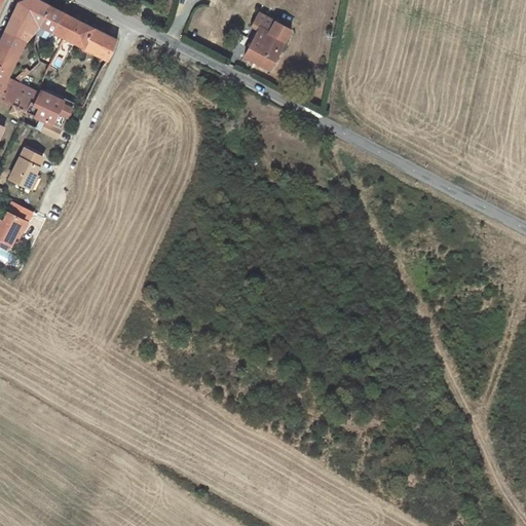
[(40,26),(41,27),(50,6),(36,0),(23,0),(20,1),(0,41),(0,80),(6,83),(8,77),(26,41),(33,34),(40,26)]
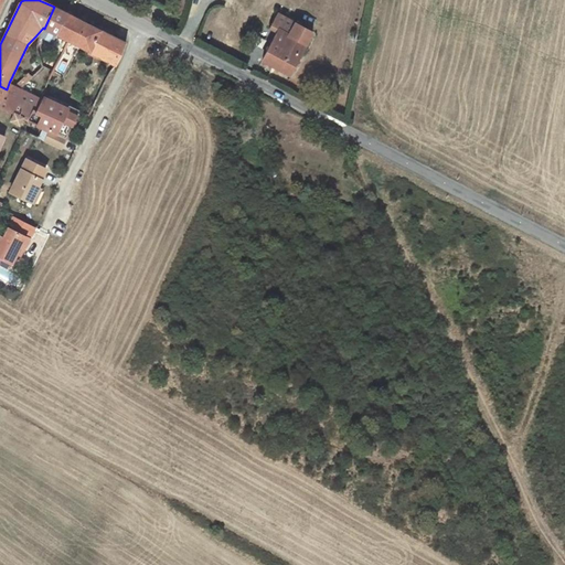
[(179,0),(177,14),(183,19),(188,0),(179,0)]
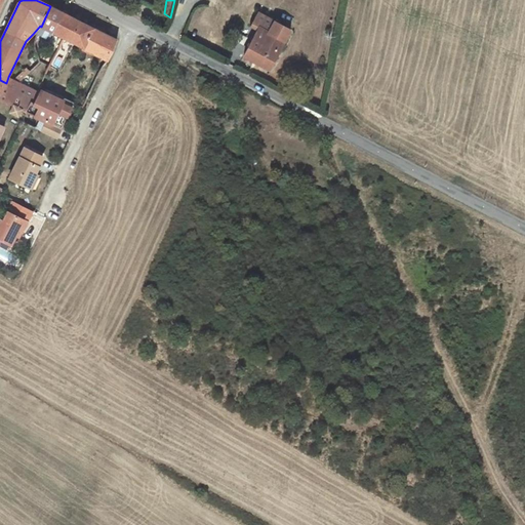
[(41,27),(53,32),(64,13),(50,6),(41,27)]
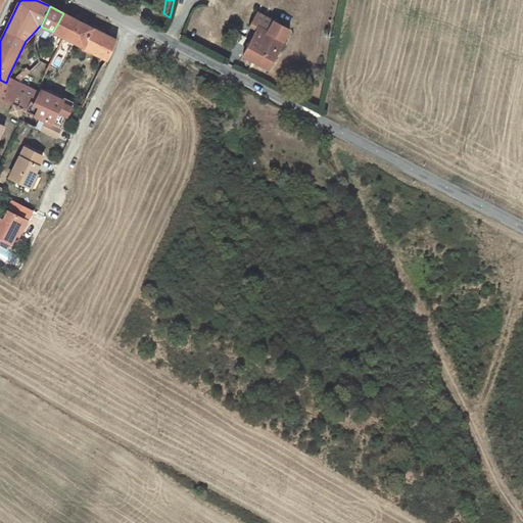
[(269,68),(289,30),(274,21),(266,17),(260,15),(257,13),(250,26),(257,30),(244,55),(269,68)]
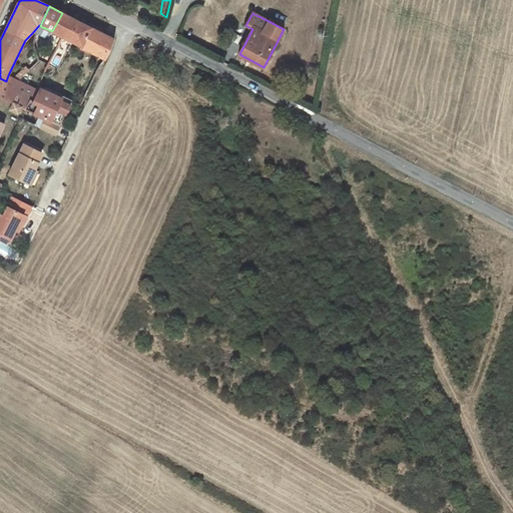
[(62,36),(93,52),(103,33),(68,16),(67,16),(56,34),(62,36)]
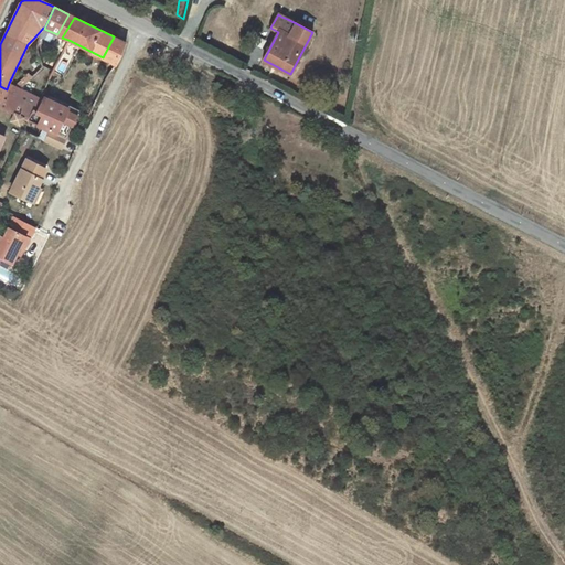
[(35,36),(41,38),(44,29),(43,28),(35,36)]
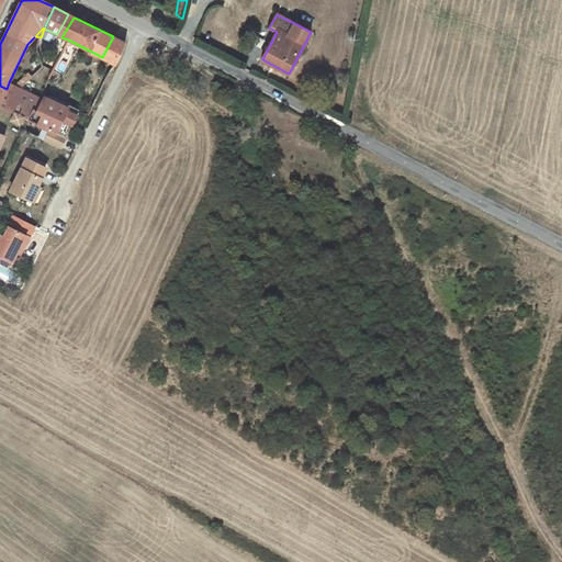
[(125,43),(113,36),(102,57),(114,64),(125,43)]
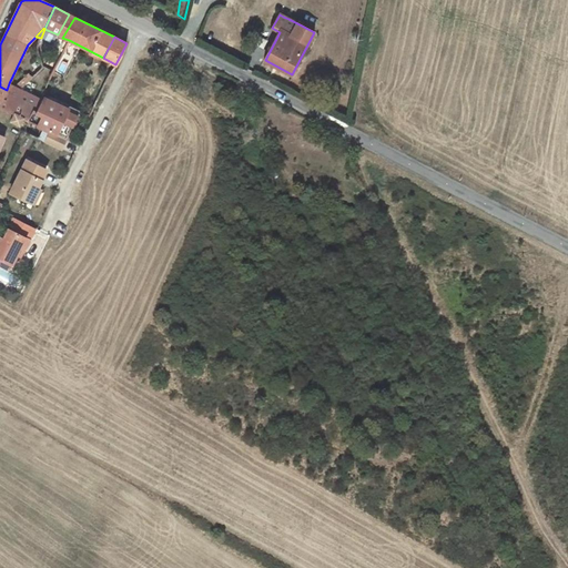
[(14,87),(20,89),(43,67),(40,58),(31,63),(34,68),(14,87)]
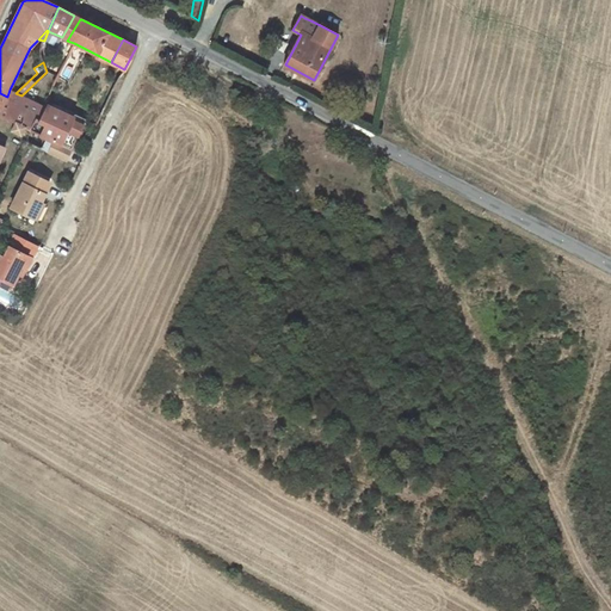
[(47,109),(22,96),(16,93),(10,90),(7,97),(0,93),(0,116),(14,123),(11,129),(22,134),(24,128),(29,130),(36,117),(41,119),(43,113),(47,109)]
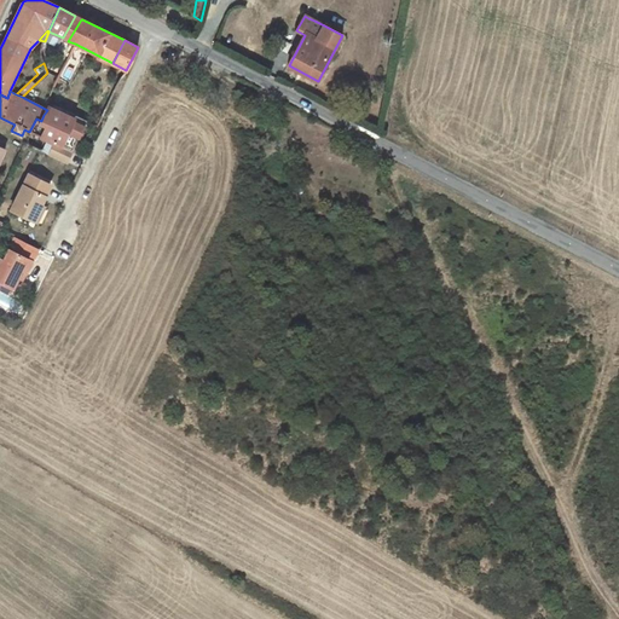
[(50,106),(47,110),(44,115),(69,126),(74,119),(50,106)]
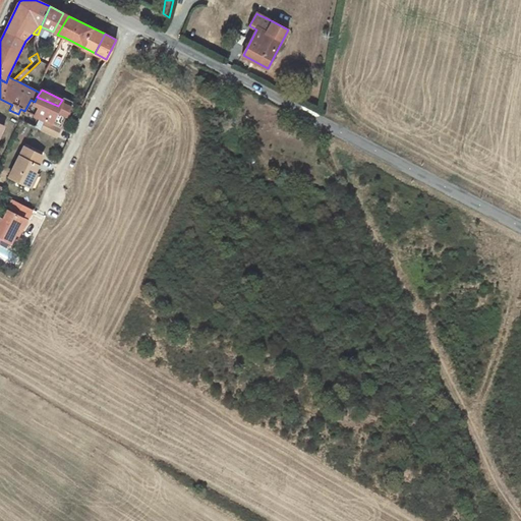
[(25,111),(26,111),(38,116),(47,121),(61,127),(73,102),(63,97),(62,100),(58,106),(37,97),(35,102),(31,100),(24,111),(25,111)]
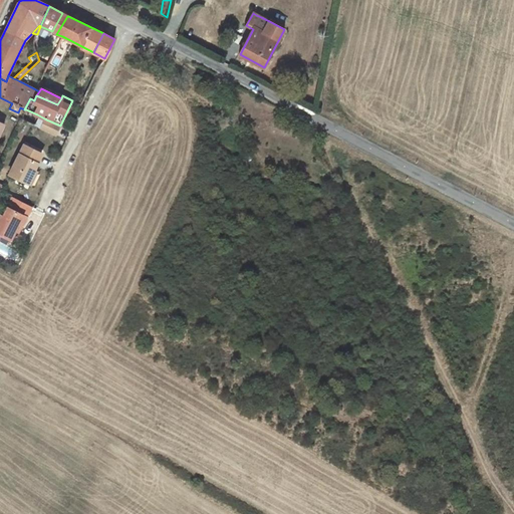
[(56,135),(60,125),(46,119),(42,129),(56,135)]
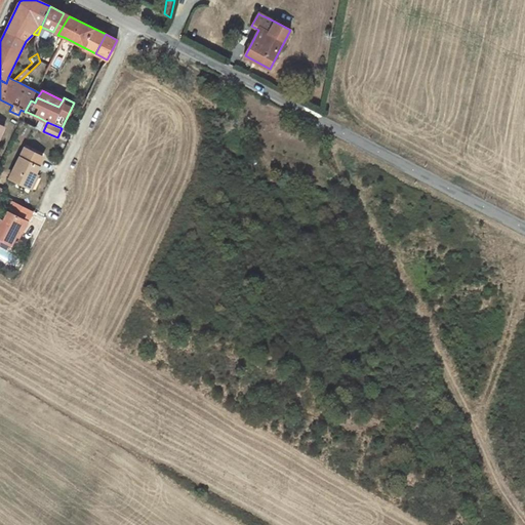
[(26,150),(11,178),(29,189),(35,175),(43,159),(47,150),(36,144),(38,142),(32,138),(26,150)]
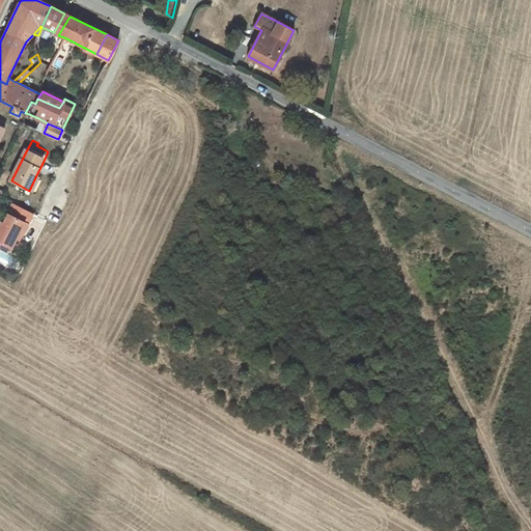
[(39,178),(35,177),(29,191),(32,192),(39,178)]
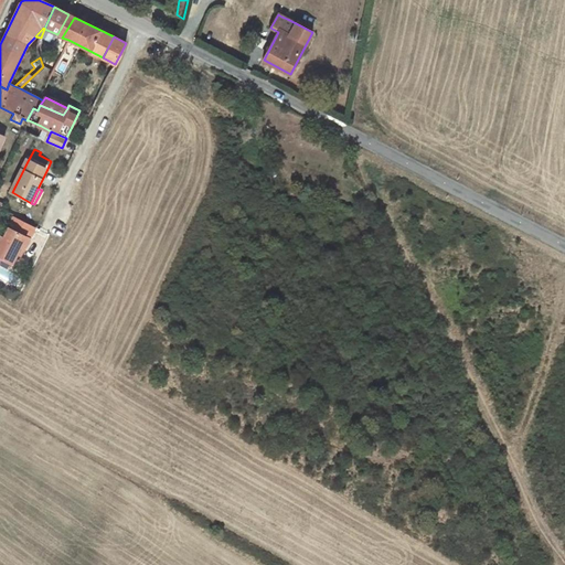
[(16,254),(20,246),(24,249),(29,238),(34,227),(13,217),(8,228),(3,237),(1,236),(0,237),(0,257),(12,263),(16,254)]
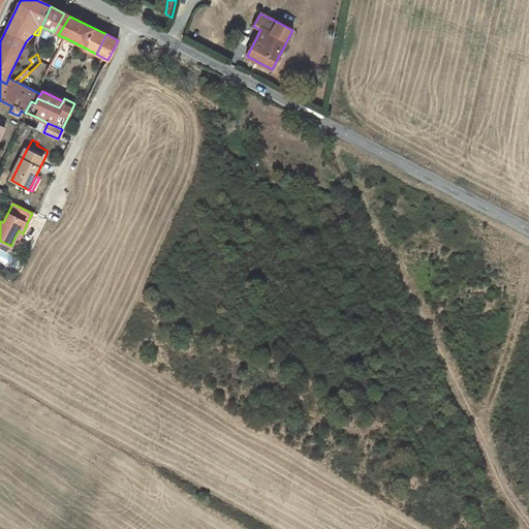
[(0,259),(8,265),(12,255),(0,249),(0,259)]
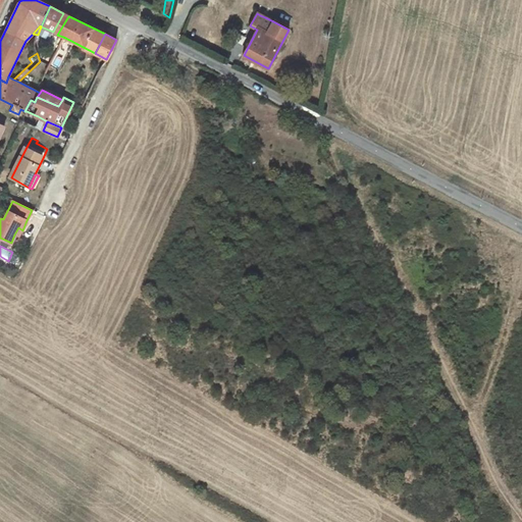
All buildings are outlined.
